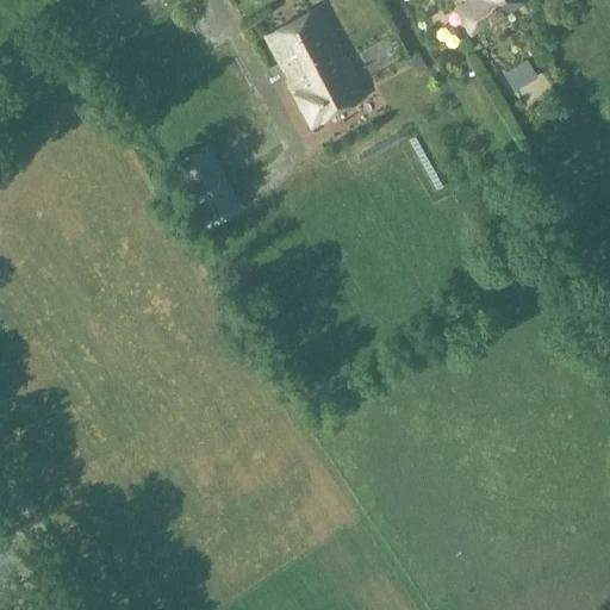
[(470,35),(528,0),(466,0),(467,2),(455,10),(470,35)]
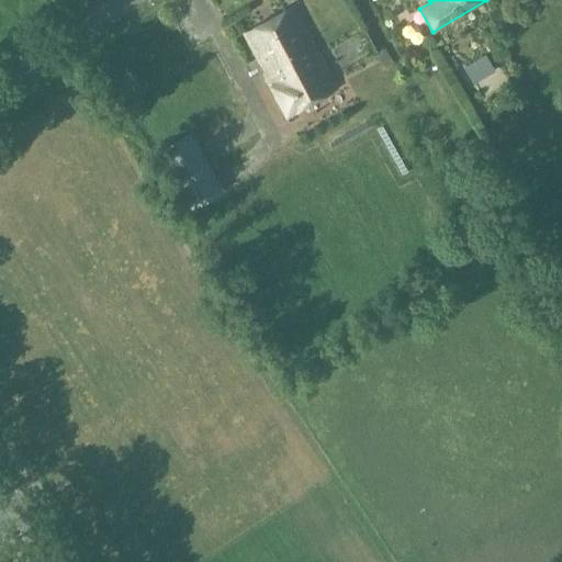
[(244,34),(266,75),(265,76),(287,117),(336,90),(315,48),(314,48),(293,8),(244,34)]
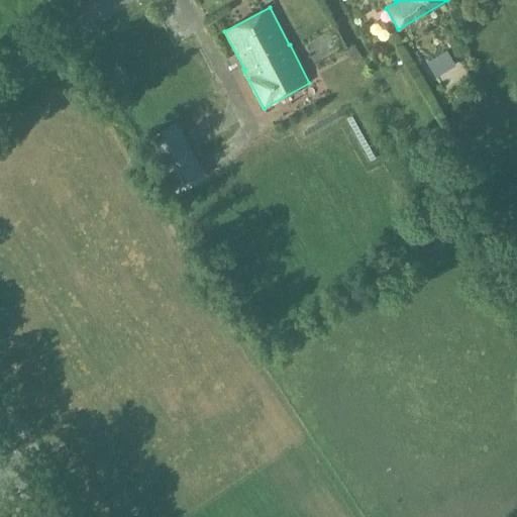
[(319,38),(306,44),(312,58),(325,52),(319,38)]
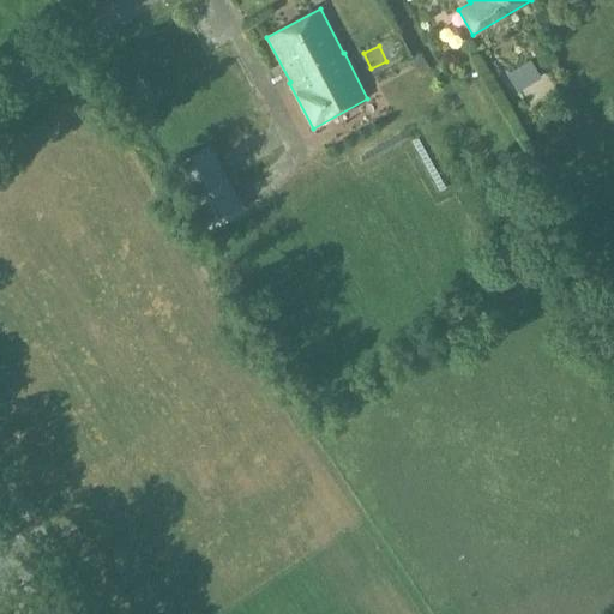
[(530,61),(507,76),(517,92),(531,84),(536,92),(545,86),(530,61)]
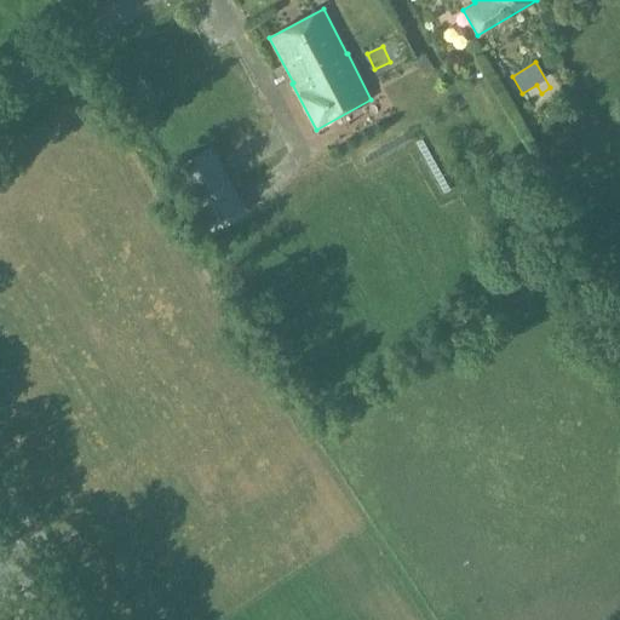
[(245,212),(211,147),(176,166),(211,230),(245,212)]
